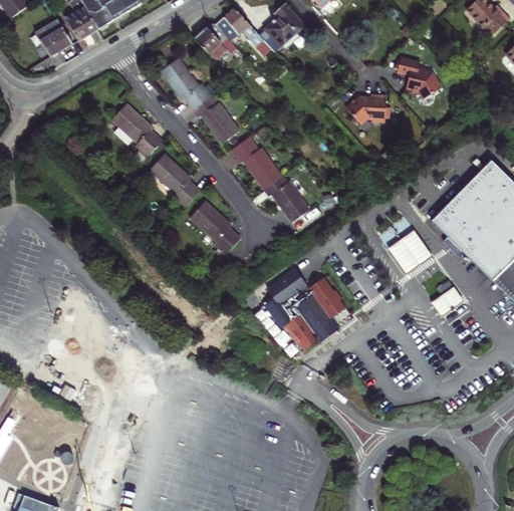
[(2,0),(13,14),(32,0),(2,0)]
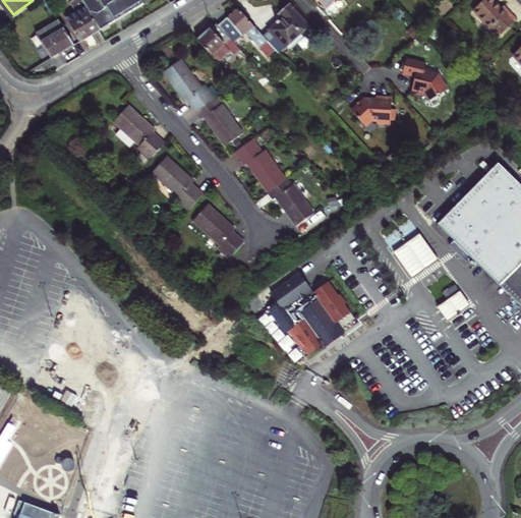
[(89,0),(104,24),(145,0),(89,0)]
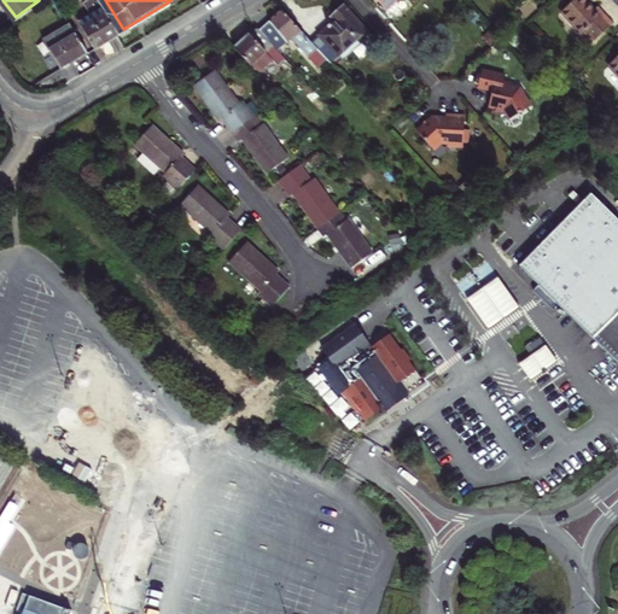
[(374,0),(385,11),(398,0),(412,0),(414,3),(417,0),(374,0)]
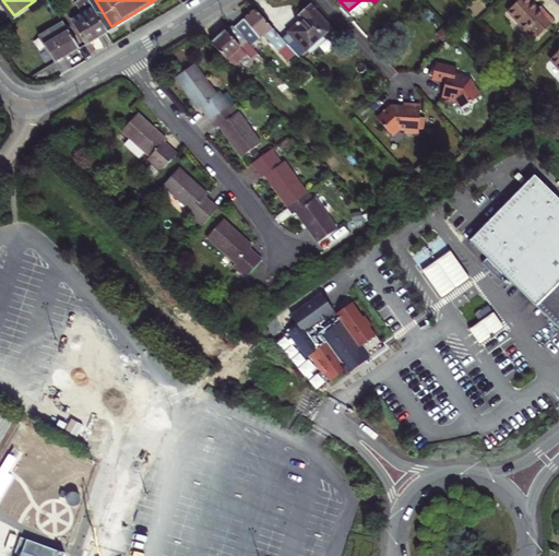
[(521,0),(508,12),(526,33),(530,30),(537,38),(554,24),(539,8),(537,11),(527,0),(521,0)]
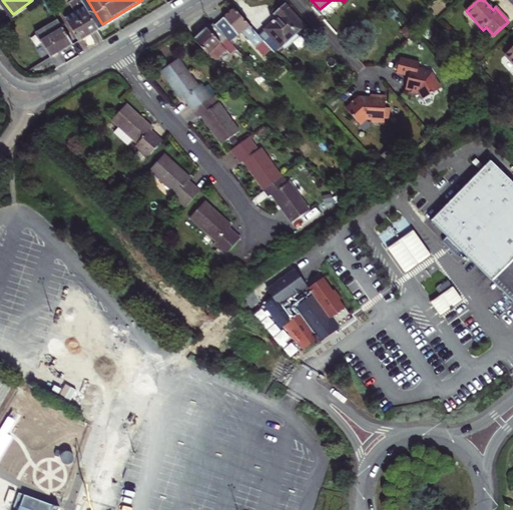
[(88,1),(69,13),(71,17),(90,6),(88,1)]
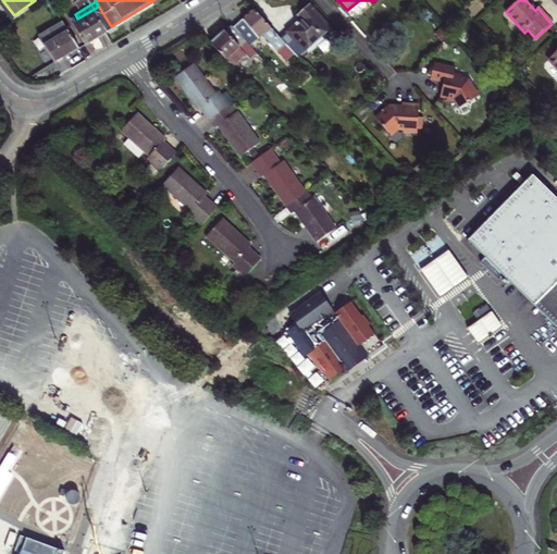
[(287,45),(299,57),(332,27),(311,5),(300,15),(304,20),(283,38),(287,45)]
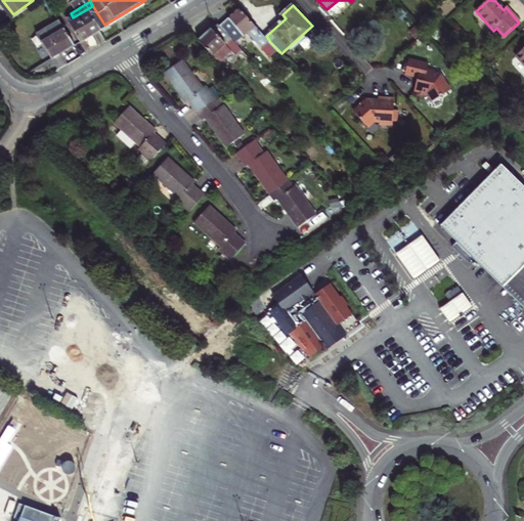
[(104,25),(92,6),(73,17),(85,37),(104,25)]
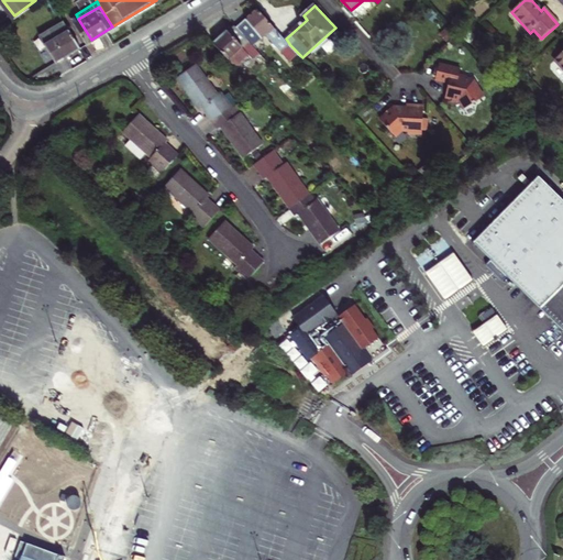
[(290,45),(286,39),(257,8),(235,28),(253,46),(267,33),(284,51),(290,45)]
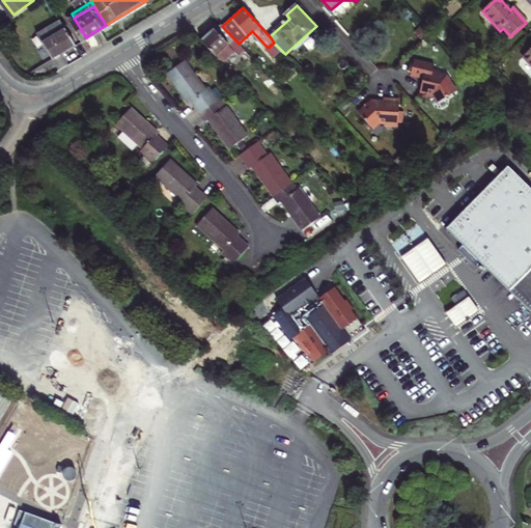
[(57,55),(78,42),(58,8),(45,16),(50,25),(42,29),(57,55)]
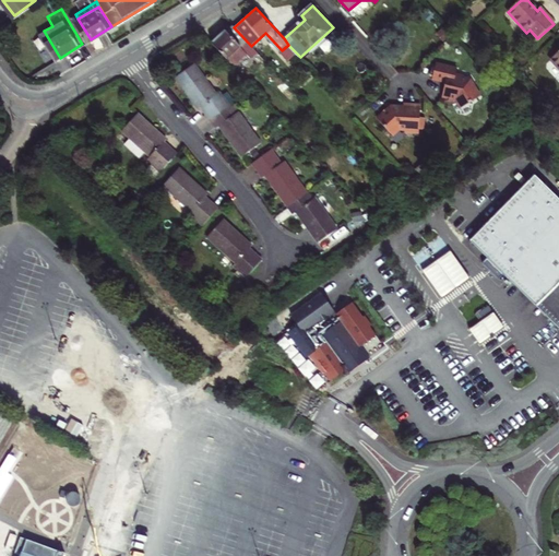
[(269,66),(251,46),(234,27),(232,24),(212,43),(249,83),(269,66)]
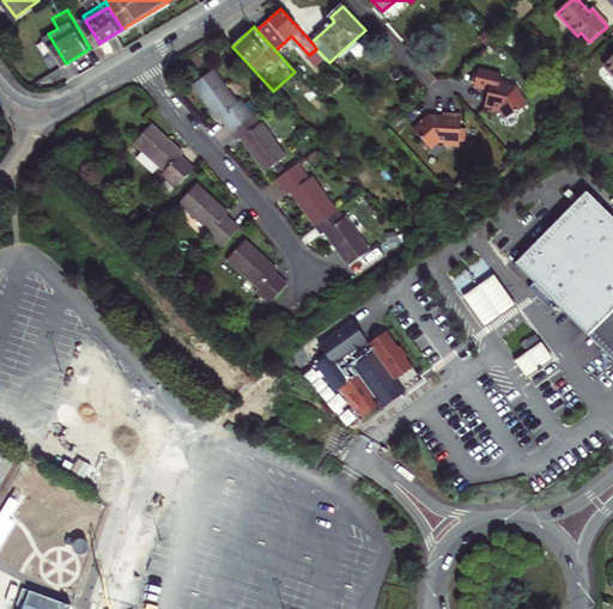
[(329,62),(316,49),(309,55),(326,74),(334,67),(329,62)]
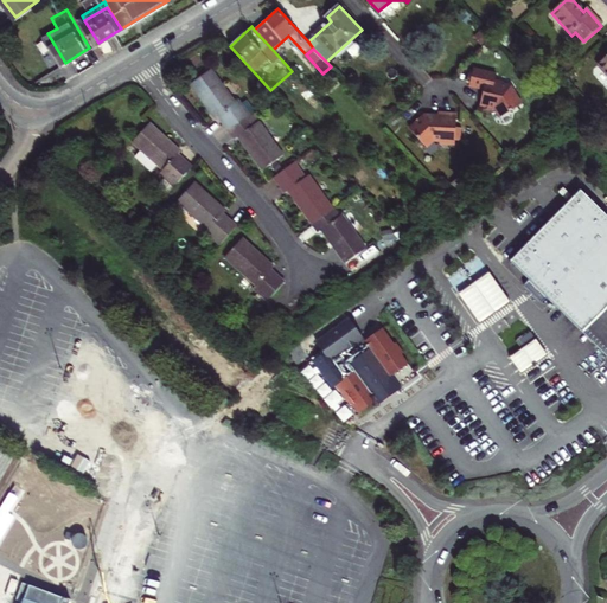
[(498,71),(474,65),(470,84),(485,88),(480,106),(497,109),(500,115),(523,102),(512,83),(496,79),(498,71)]
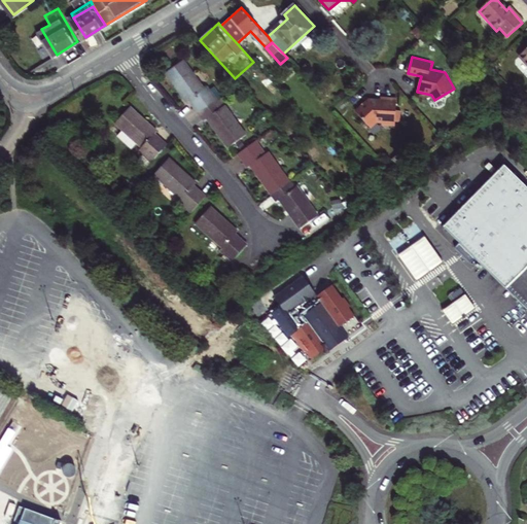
[(178,82),(175,84),(185,98),(196,113),(214,99),(204,85),(202,88),(181,60),(168,69),(178,82)]
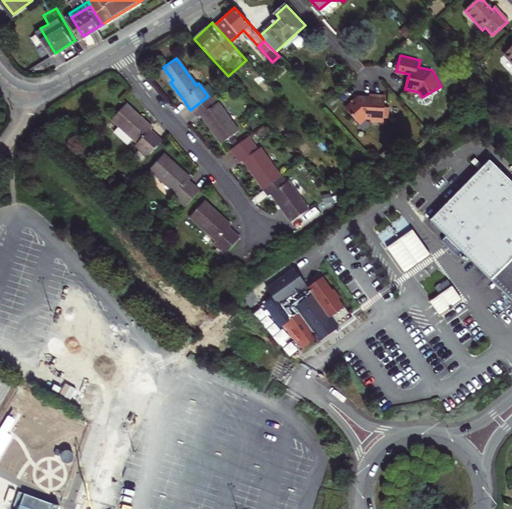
[(370,95),(358,95),(344,109),(361,126),(367,120),(383,121),(384,117),(384,106),(385,93),(370,93),(370,95)]
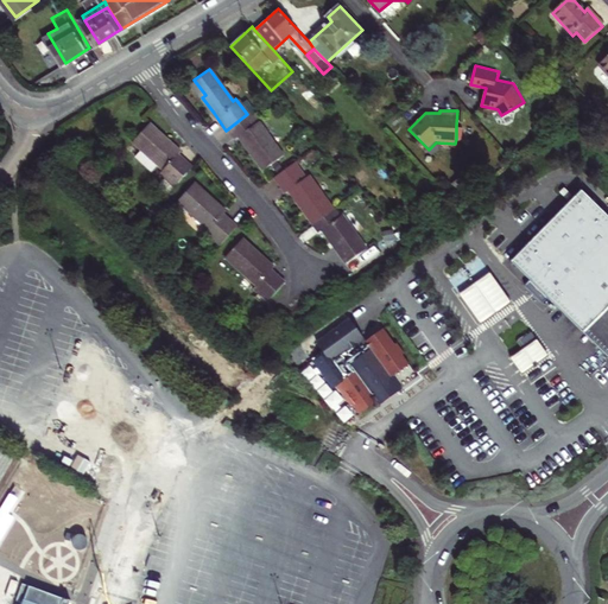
[(255,120),(253,122),(247,114),(226,131),(235,142),(244,137),(251,146),(247,148),(255,160),(265,173),(285,159),(255,120)]
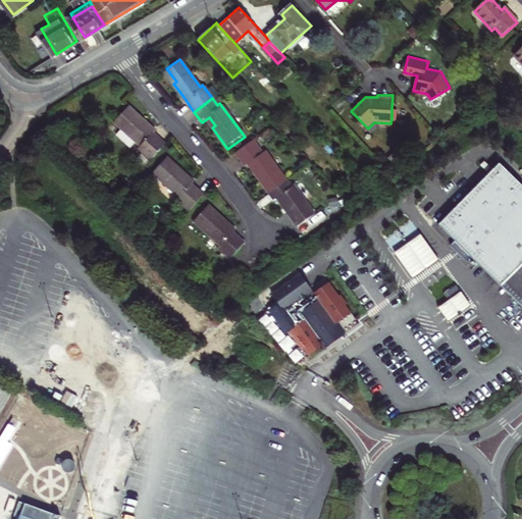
[(125,135),(122,138),(150,162),(164,146),(148,131),(139,121),(141,119),(126,107),(112,123),(125,135)]
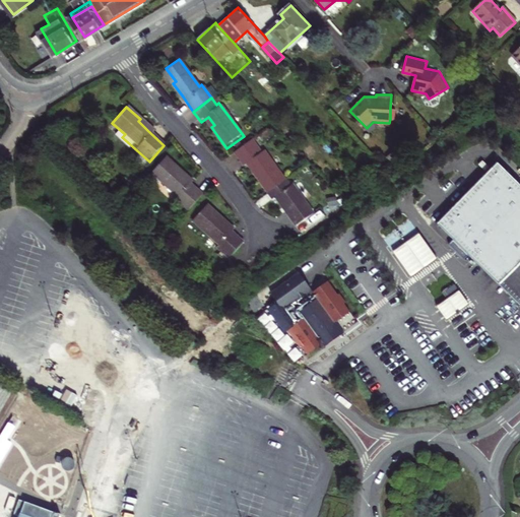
[(242,167),(245,165),(255,178),(268,196),(286,183),(263,152),(261,153),(252,140),(233,154),(242,167)]
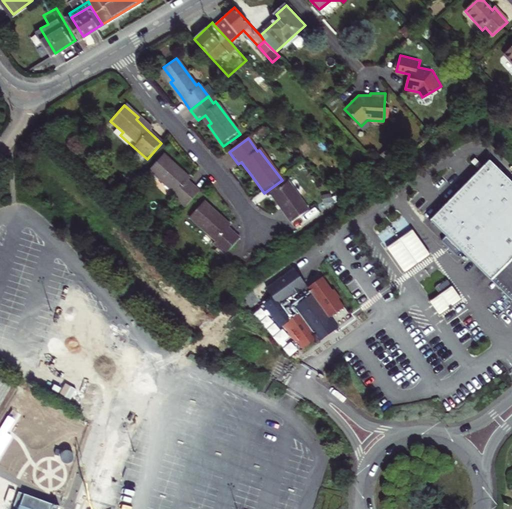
[(177,196),(174,199),(186,209),(201,192),(191,183),(193,180),(176,165),(163,154),(148,172),(177,196)]
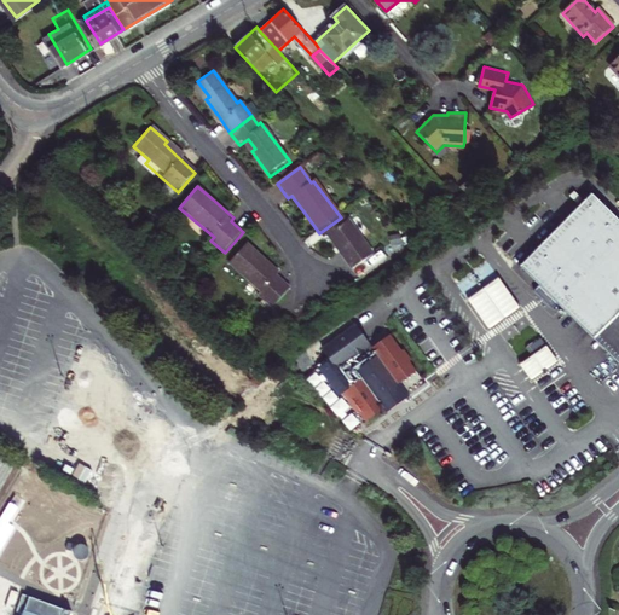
[(599,340),(618,318),(618,219),(591,192),(533,251),(521,265),(539,283),(534,288),(544,296),(553,305),(557,301),(599,340)]
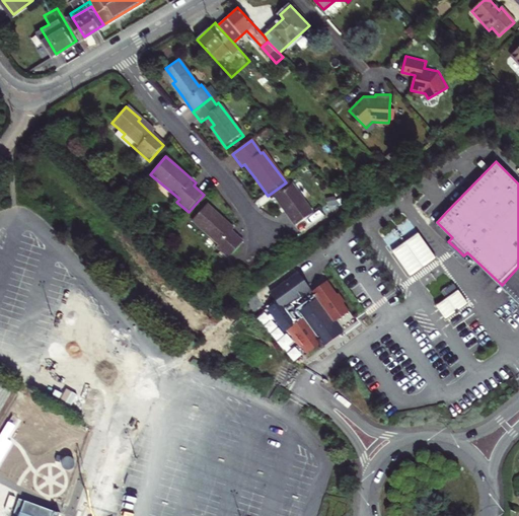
[(292,187),(290,189),(286,182),(268,196),(272,202),(278,198),(288,211),(295,221),(293,222),(298,229),(315,217),(292,187)]
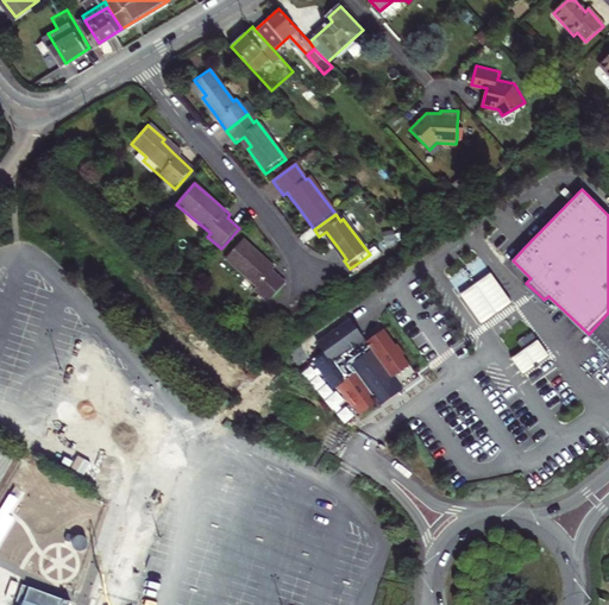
[(259,290),(255,294),(270,309),(288,290),(265,268),(258,263),(263,258),(246,244),(230,262),(259,290)]
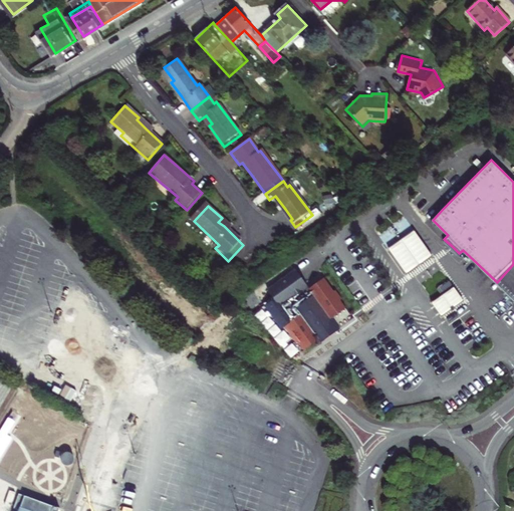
[(415,230),(389,248),(406,273),(433,256),(415,230)]
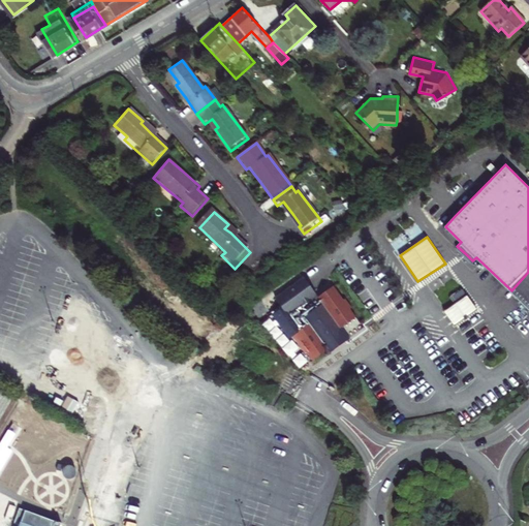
[(528,272),(511,290),(528,308),(528,272)]
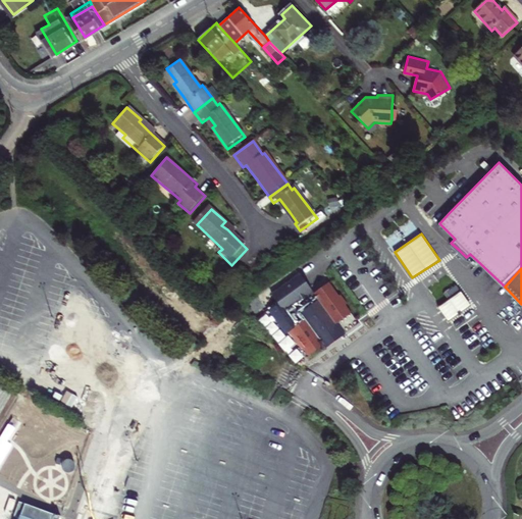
[(310,297),(297,279),(268,298),(291,331),(284,334),(296,353),(299,351),(333,325),(346,316),(341,308),(343,307),(337,299),(335,300),(326,287),(310,297)]
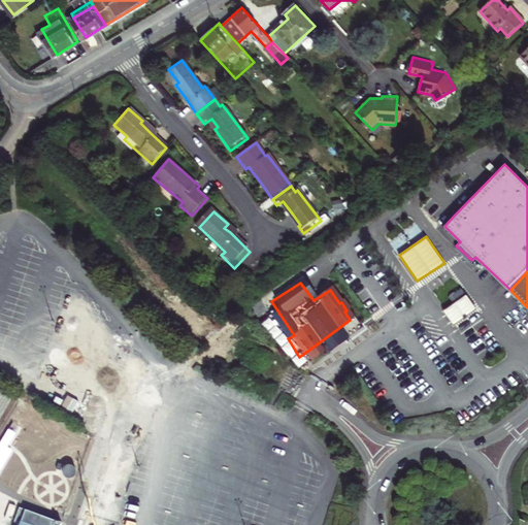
[(465,294),(461,289),(449,297),(452,302),(465,294)]
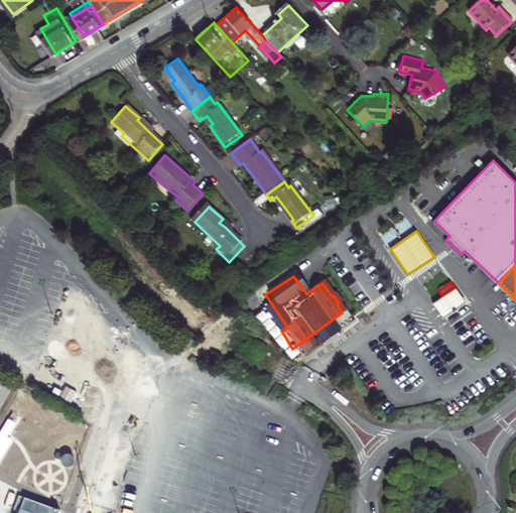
[(465,302),(456,288),(432,303),(442,317),(465,302)]
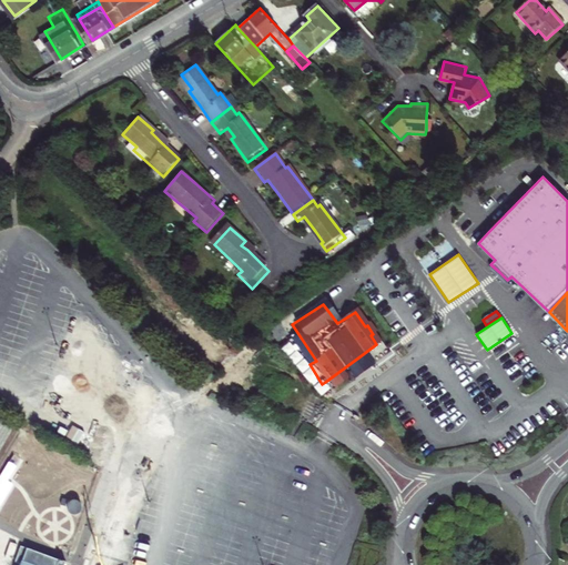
[(368,362),(363,354),(325,382),(332,392),(351,380),(352,383),(371,371),(366,364),(368,362)]
